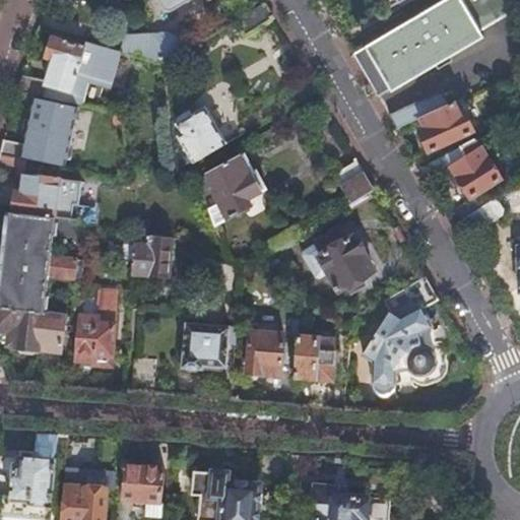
[(444,0),(353,54),(380,99),(391,92),(484,39),(475,24),(517,0),(444,0)]
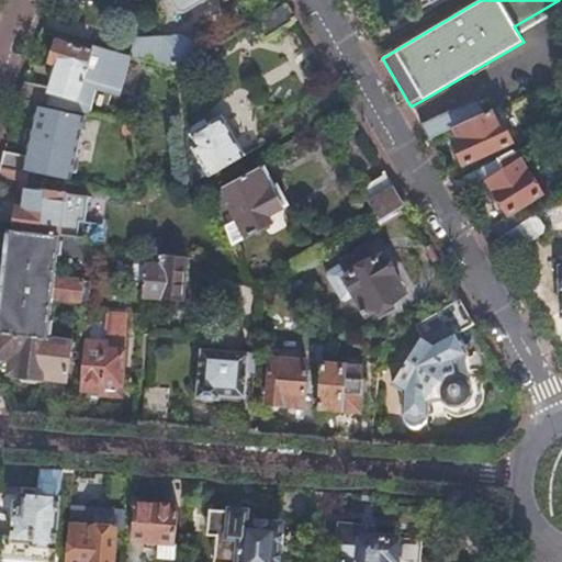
[(409,0),(417,12),(438,0),(409,0)]
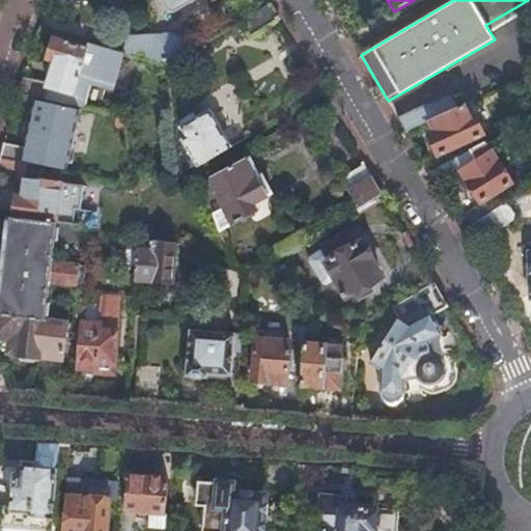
[(270,3),(240,22),(249,37),(279,20),(270,3)]
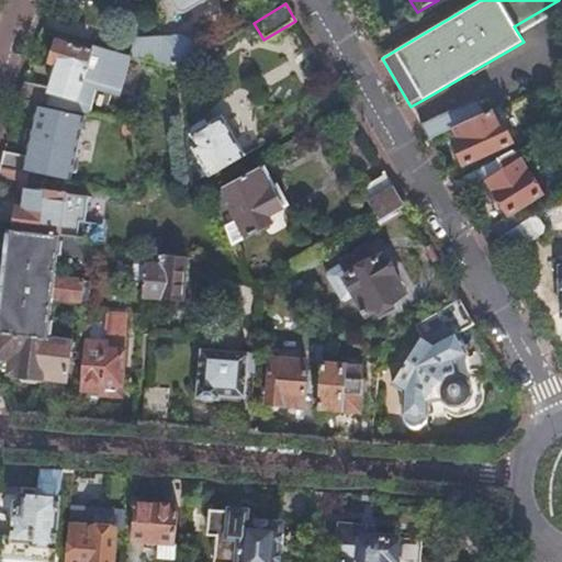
[(24,85),(19,100),(88,114),(93,90),(83,88),(86,81),(111,87),(119,62),(121,56),(57,35),(47,65),(55,66),(47,90),(24,85)]
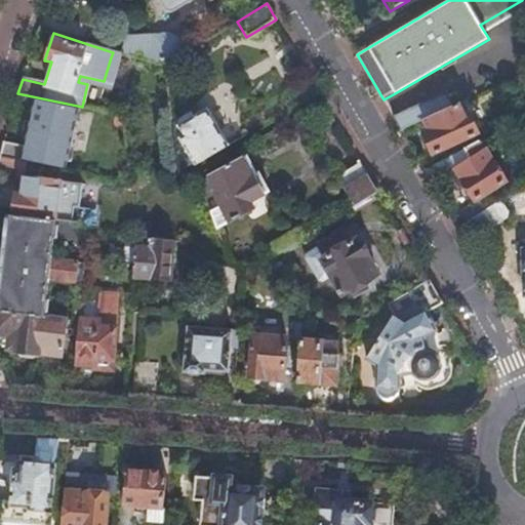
[(126,38),(122,55),(163,68),(189,51),(180,36),(126,38)]
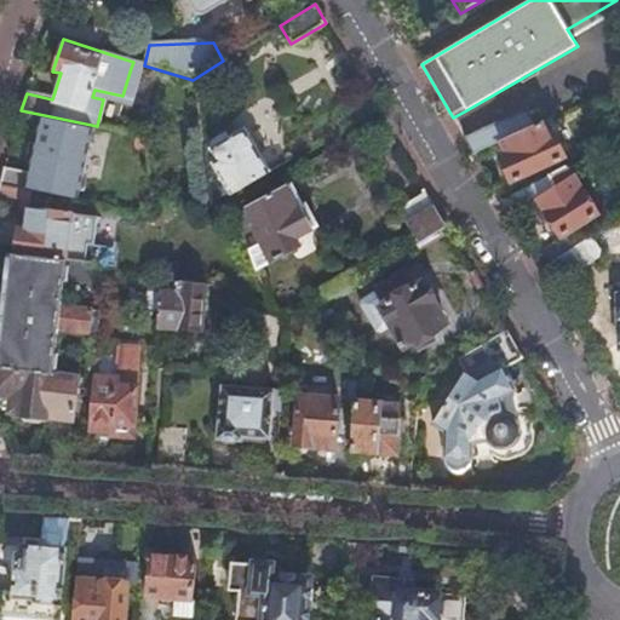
[(95,90),(92,97),(103,99),(125,104),(138,63),(133,62),(131,68),(122,96),(95,90)]
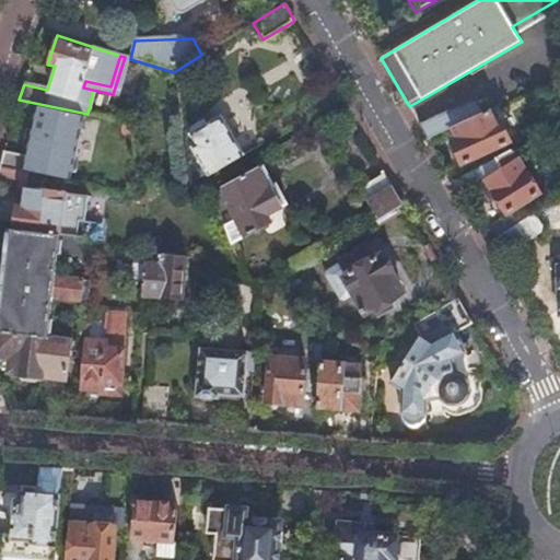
[(515,81),(420,125),(428,139),(453,127),(494,108),(522,95),(515,81)]
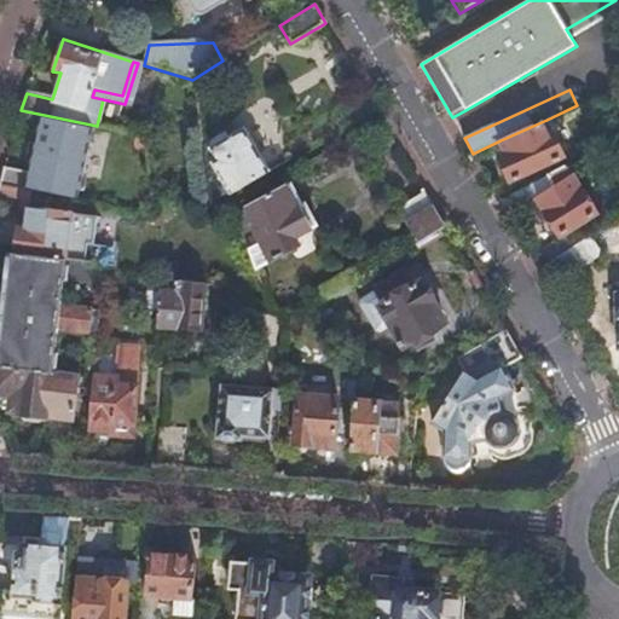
[(38,119),(29,156),(51,160),(48,169),(57,171),(55,179),(77,184),(91,129),(38,119)]
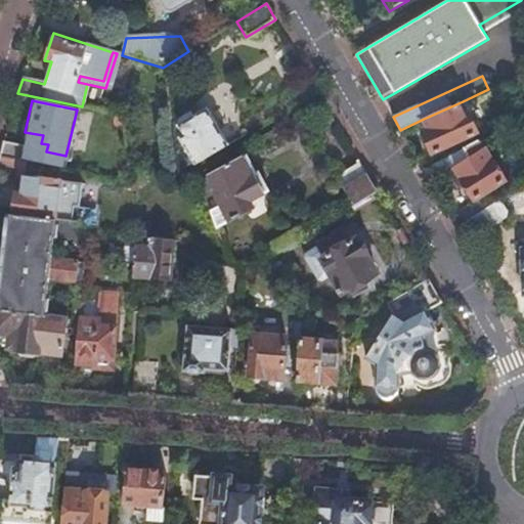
[(477,131),(463,101),(424,119),(430,131),(424,134),(433,153),(477,131)]
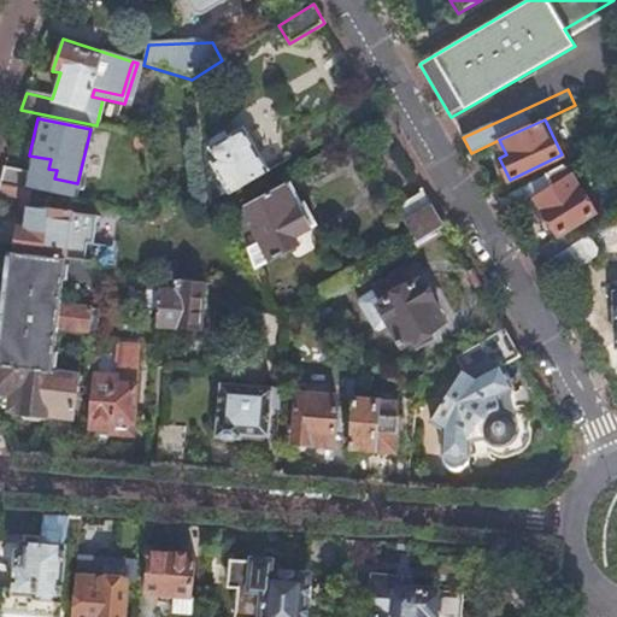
[(209,157),(228,194),(269,170),(244,127),(210,146),(213,153),(209,157)]
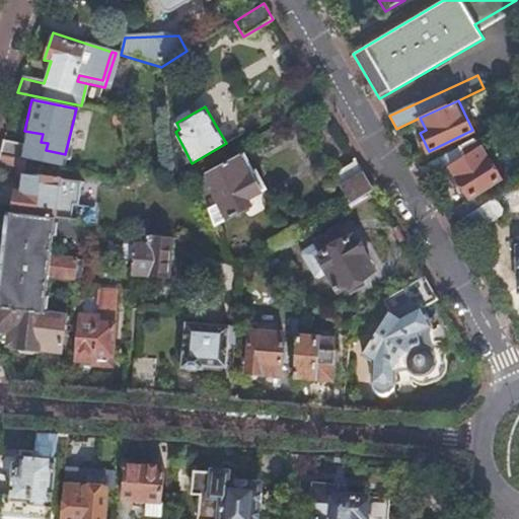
[(1,155),(27,159),(30,142),(5,137),(1,155)]
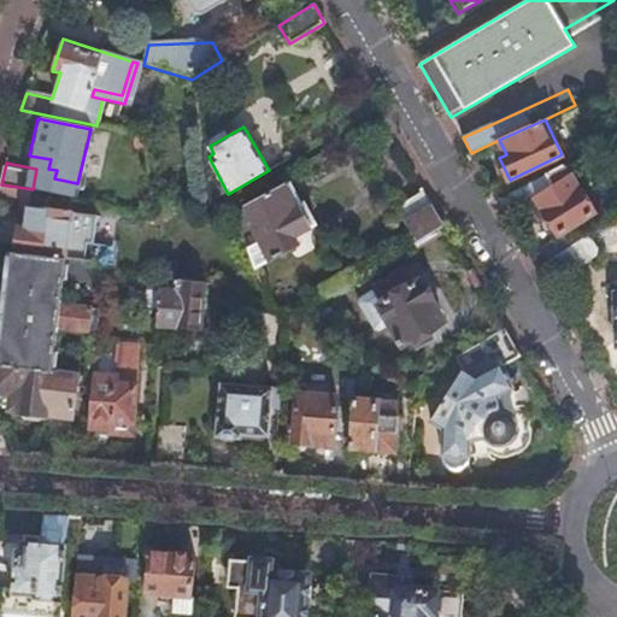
[(569,174),(564,166),(499,200),(507,215),(535,200),(557,236),(597,212),(573,172),(569,174)]
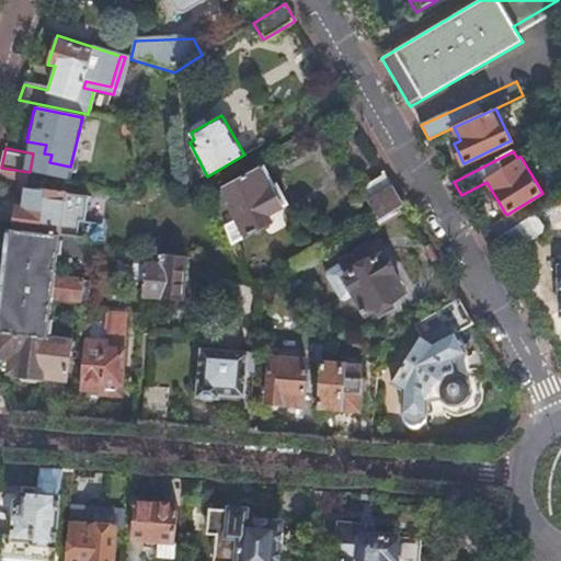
[(1,168),(0,170),(0,184),(20,187),(27,182),(30,172),(1,168)]
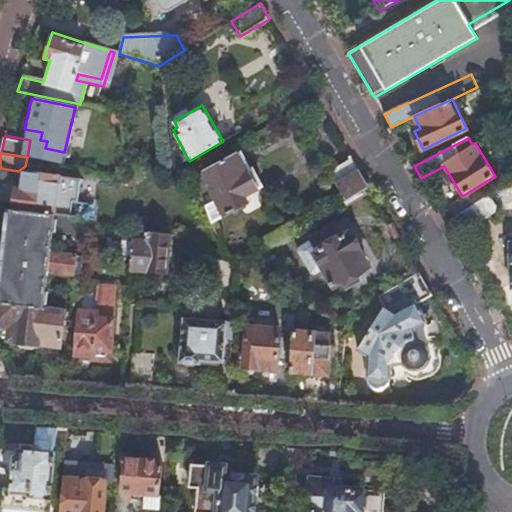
[(241,154),(195,179),(212,223),(248,204),(243,197),(262,187),(253,170),(250,171),(241,154)]
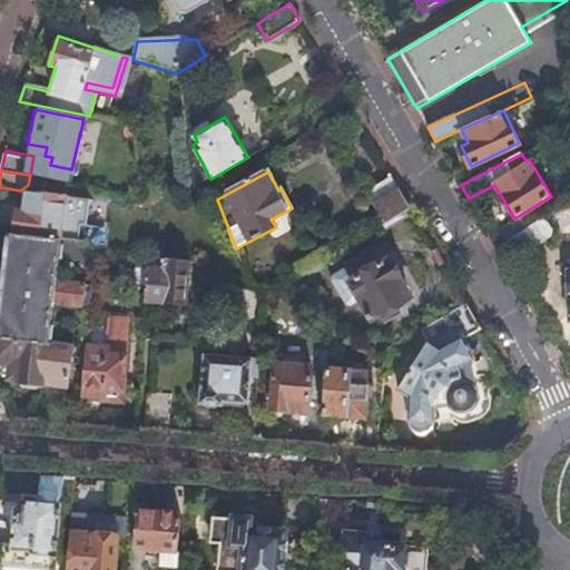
[(410,210),(391,178),(364,193),(384,226),(410,210)]
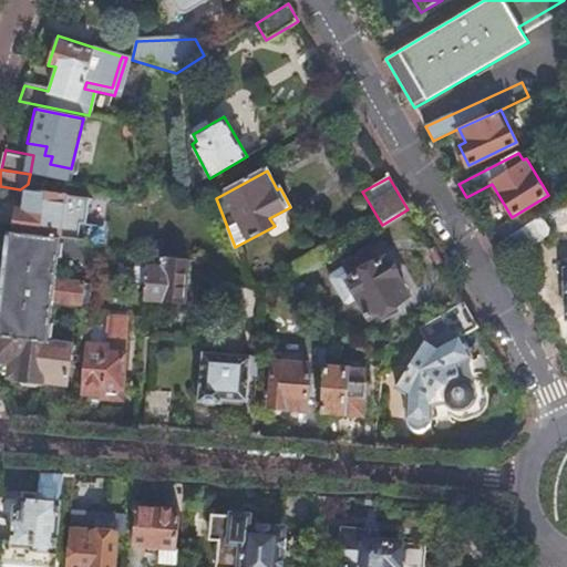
[(18,209),(14,233),(62,237),(81,239),(83,224),(90,225),(92,197),(27,192),(24,210),(18,209)]
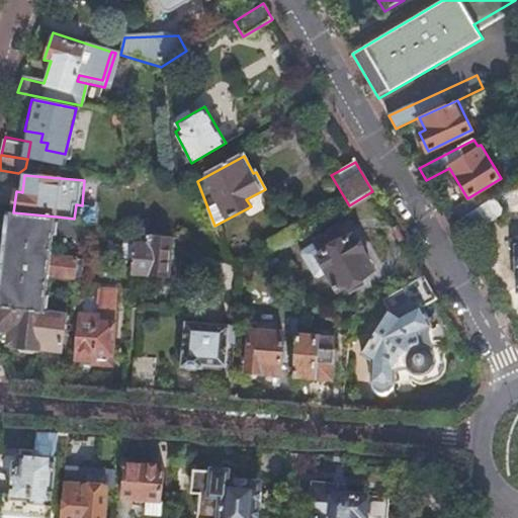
[(505,214),(495,197),(452,224),(461,241),(505,214)]
